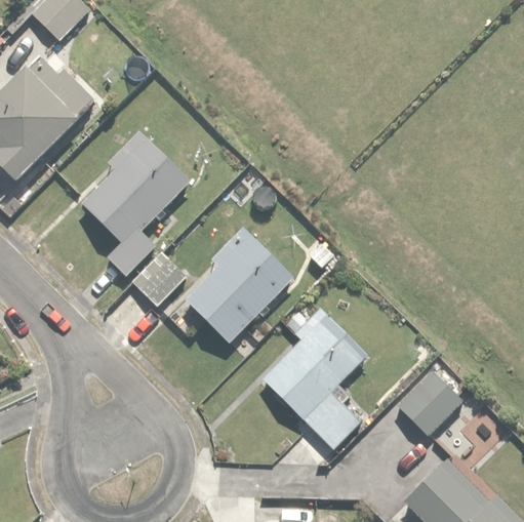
[(83,0),(43,0),(30,14),(58,43),(92,8),(83,0)]
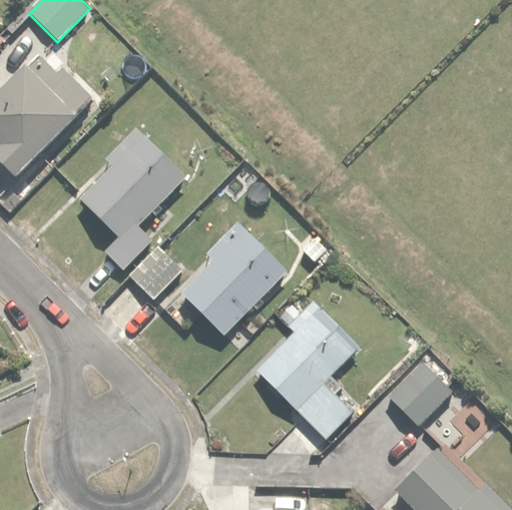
[(0,159),(17,176),(98,94),(64,61),(47,79),(28,60),(0,87),(0,159)]
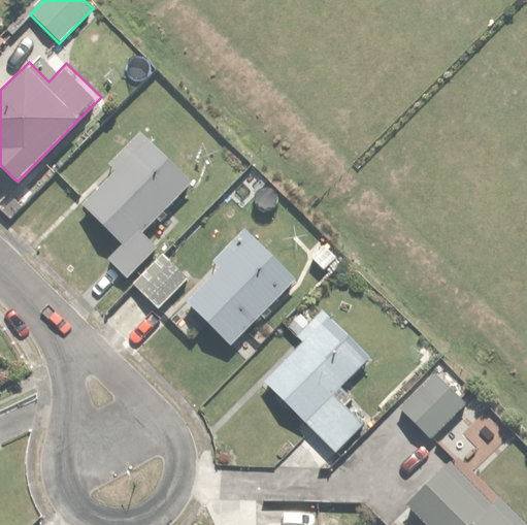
[(114,170),(80,203),(118,242),(102,257),(127,282),(160,250),(145,235),(196,188),(143,132),(109,165),(114,170)]
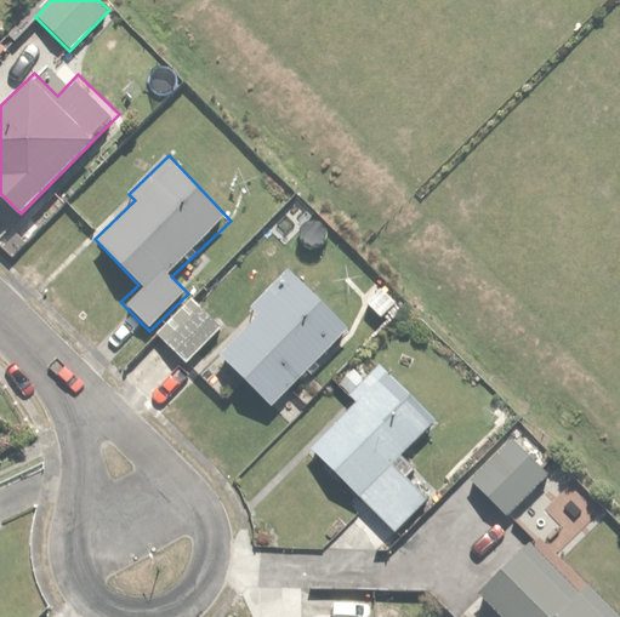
[(257,315),(221,349),(269,403),(351,329),(290,262),(246,303),(257,315)]
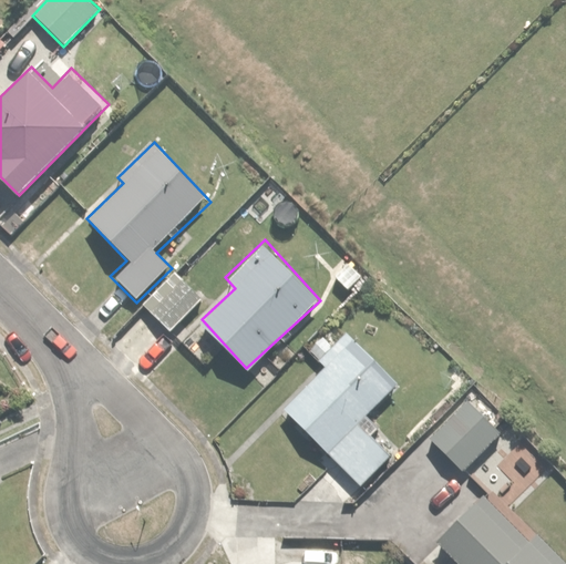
[(183,278),(152,311),(173,330),(204,297),(183,278)]
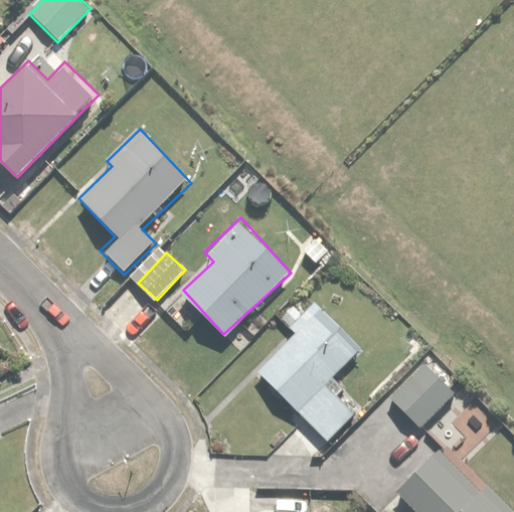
[(293,333),(257,372),(327,439),(359,403),(331,376),(359,347),(298,290),(275,315),(293,333)]
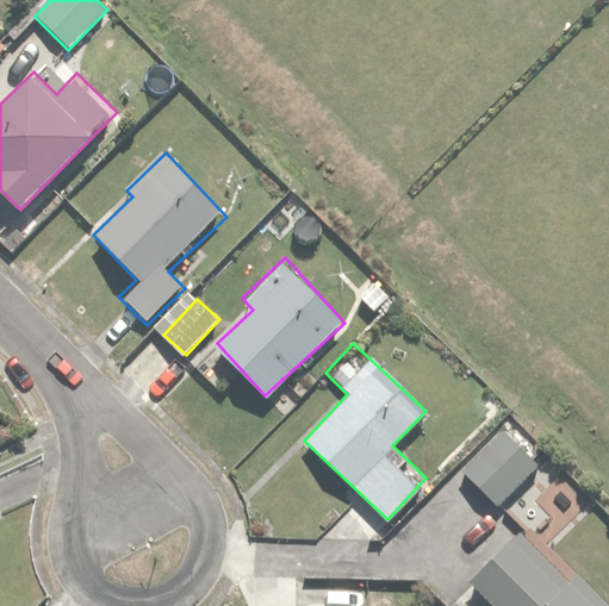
[(503,432),(463,469),(496,504),(535,467),(503,432)]
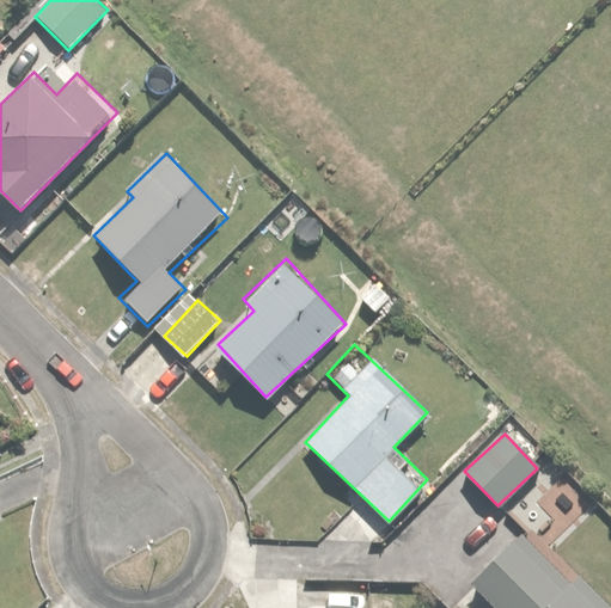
[(562,587),(517,538),(470,581),(476,588),(458,605),(460,607),(603,607),(574,576),(562,587)]
